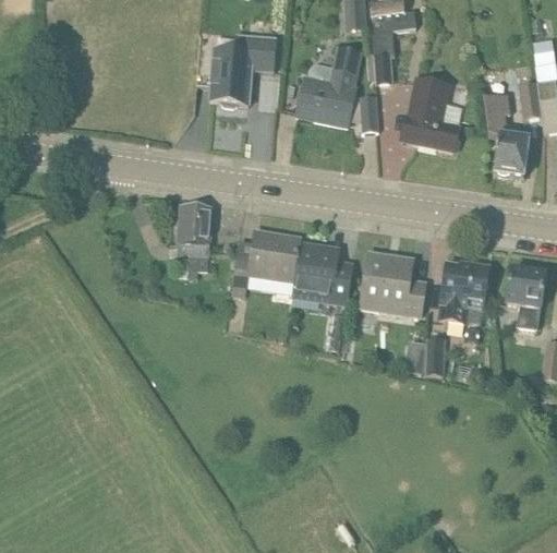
[(343,0),(346,21),(367,20),(365,0),(343,0)]
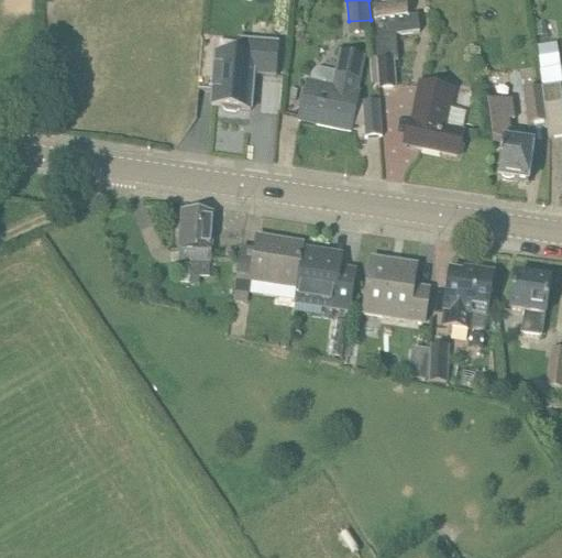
[(373,2),(374,15),(408,12),(407,0),(395,0),(375,2),(373,2)]
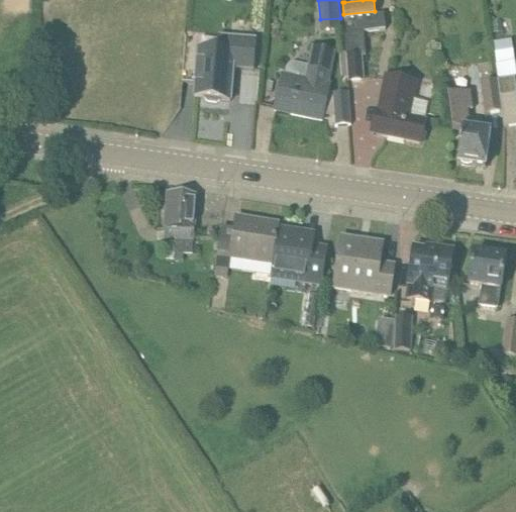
[(367,52),(365,30),(385,28),(383,13),(344,17),(346,29),(344,30),(346,48),(345,48),(347,79),(364,78),(362,53),(367,52)]
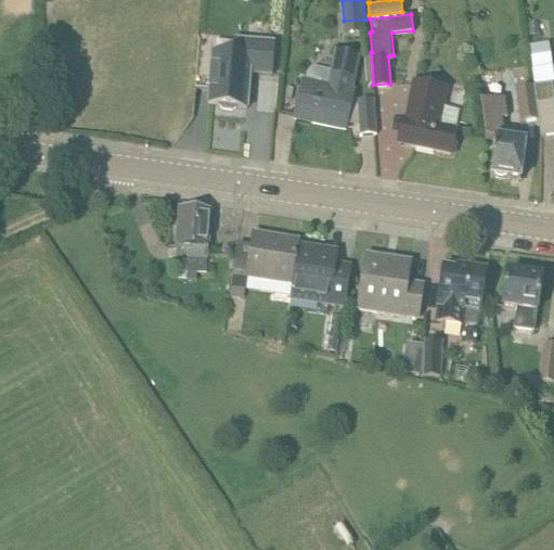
[(201,33),(198,63),(211,64),(208,102),(220,103),(222,106),(233,107),(236,104),(247,105),(250,69),(273,72),(275,39),(236,36),(201,33)]
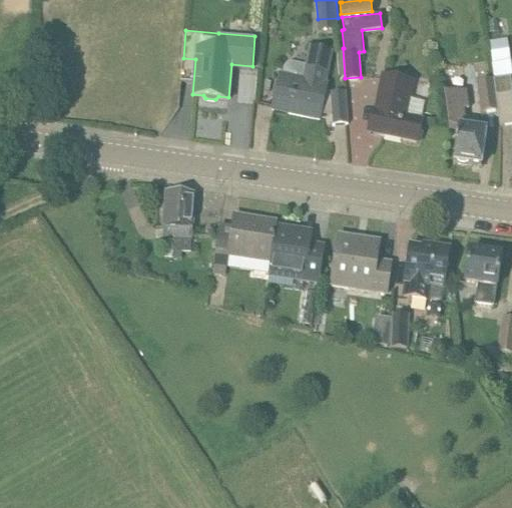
[(492,60),(509,58),(506,36),(489,38),(492,60)]
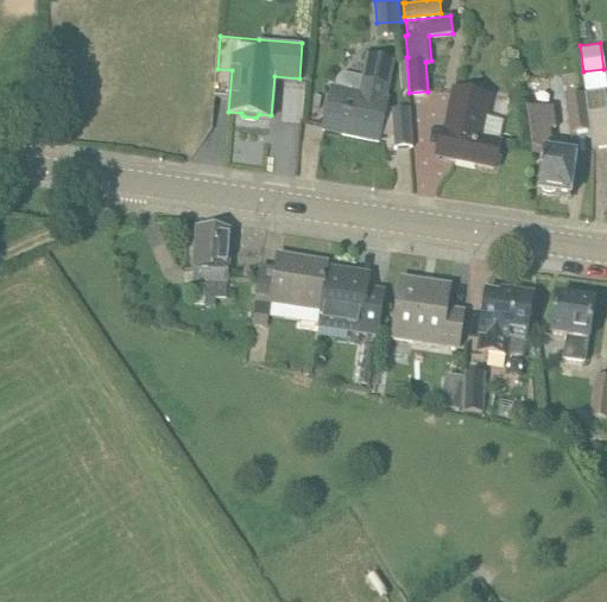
[(411,119),(410,105),(391,106),(391,107),(387,106),(390,94),(389,94),(396,56),(367,50),(362,71),(345,69),(343,69),(341,70),(340,71),(339,74),(336,82),(333,82),(329,102),(324,125),(379,137),(380,132),(393,133),(394,144),(413,143),(411,119)]
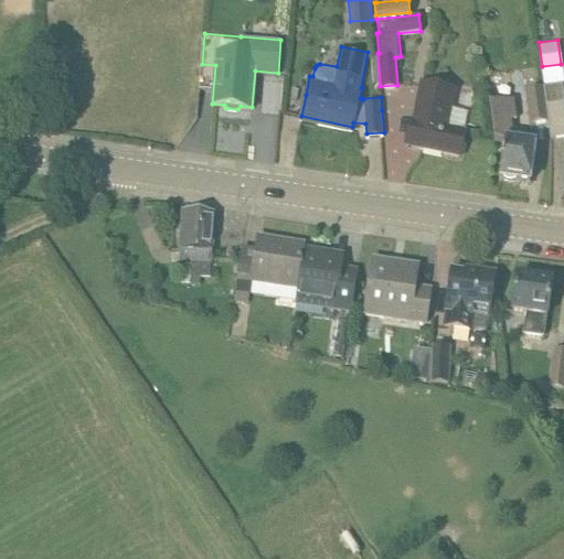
[(541,68),(543,85),(563,82),(561,65),(541,68)]
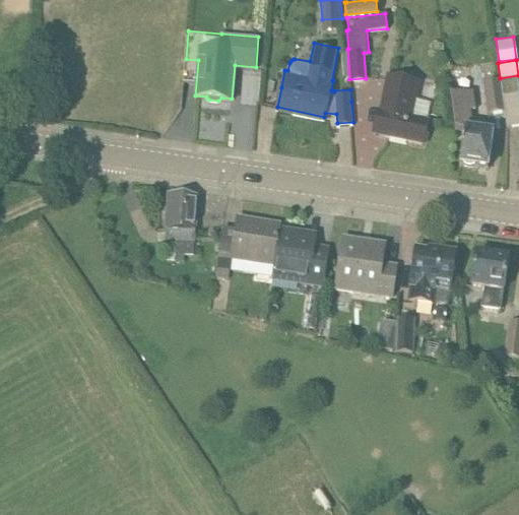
[(508,124),(518,122),(518,75),(500,78),(505,109),(508,124)]
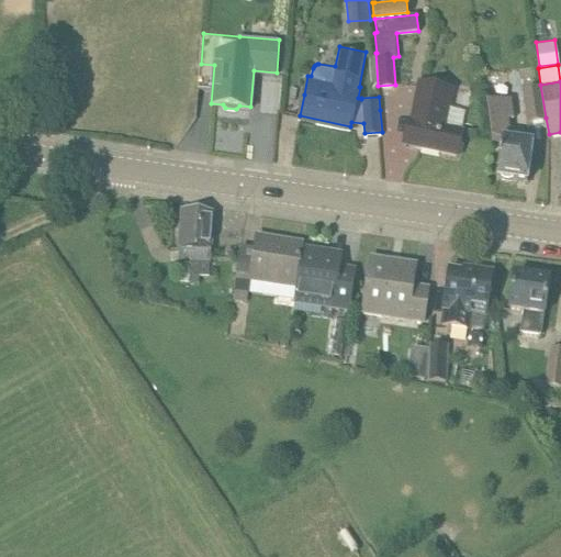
[(458,152),(461,130),(442,125),(450,89),(418,82),(412,119),(410,119),(405,142),(458,152)]
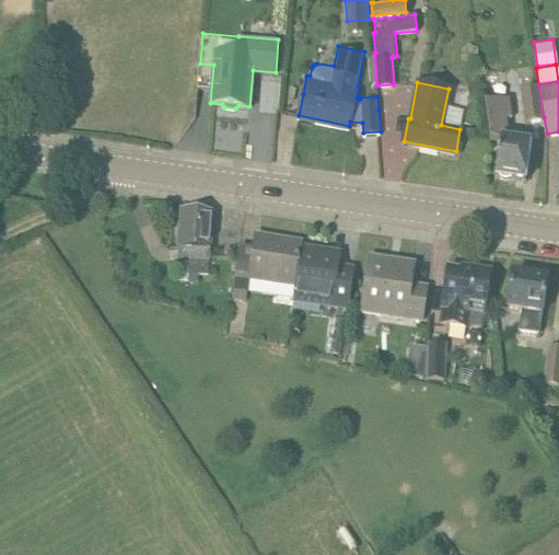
[(526,120),(544,117),(538,84),(521,87),(526,120)]
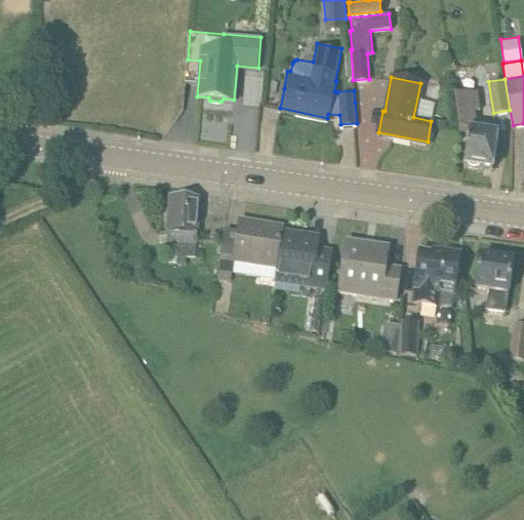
[(494,168),(499,132),(477,129),(474,110),(479,109),(477,91),(454,94),(459,129),(470,130),(465,163),(494,168)]
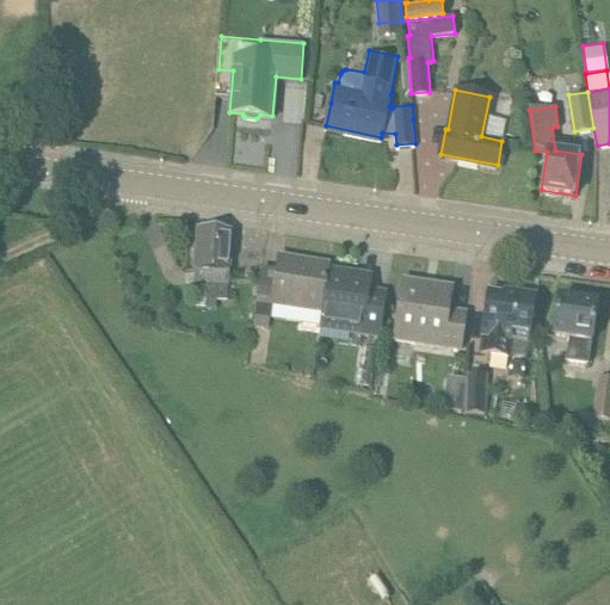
[(227,297),(230,251),(233,227),(199,224),(197,248),(195,266),(193,284),(207,284),(204,306),(217,306),(219,296),(227,297)]
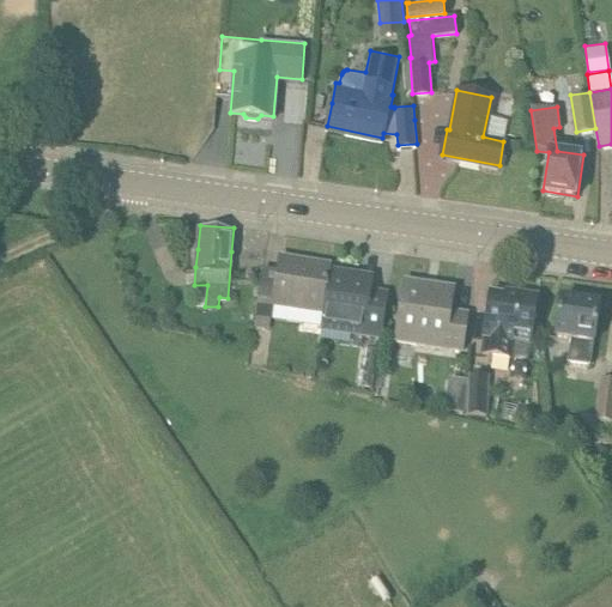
[(321,322),(329,266),(331,261),(280,254),(278,267),(262,263),(255,313),(254,322),(270,325),(272,315),(321,322)]
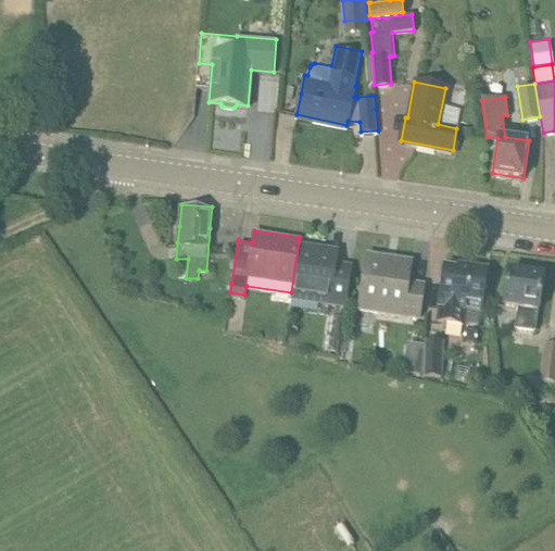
[(332,290),(330,301),(345,303),(352,263),(337,261),(339,248),(299,241),(293,279),(292,285),(332,290)]
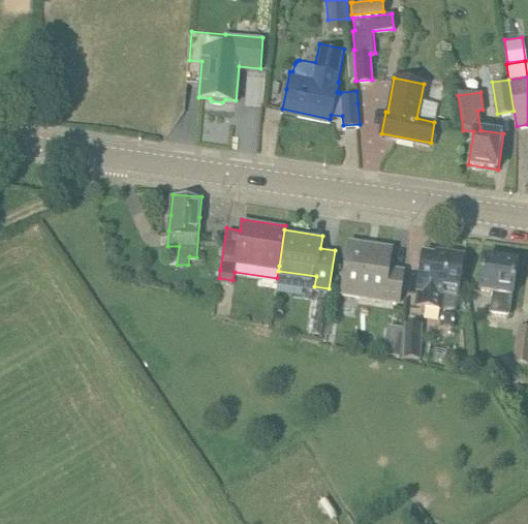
[(404,269),(389,267),(392,246),(349,240),(342,294),(399,302),(404,269)]
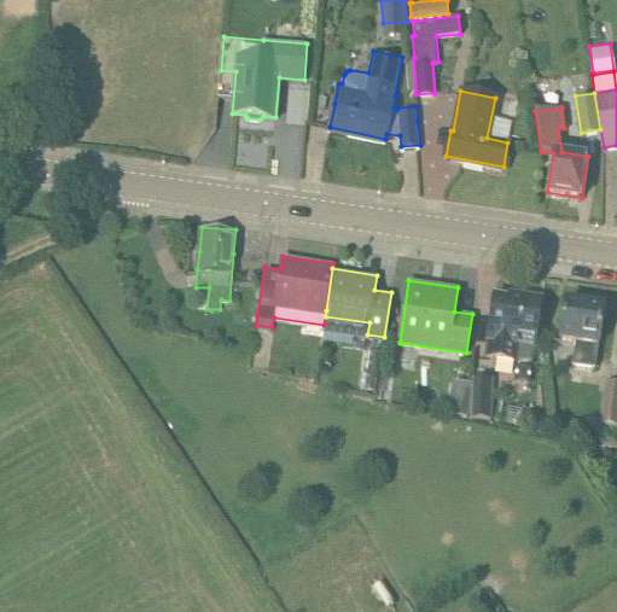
[(535,343),(542,296),(521,292),(521,297),(494,293),(488,336),(490,337),(488,353),(516,357),(518,341),(535,343)]
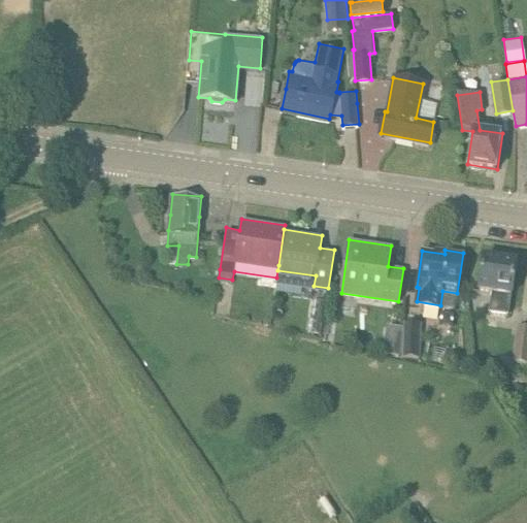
[(508,312),(513,280),(516,259),(484,255),(481,275),(480,290),(492,291),(489,309),(508,312)]
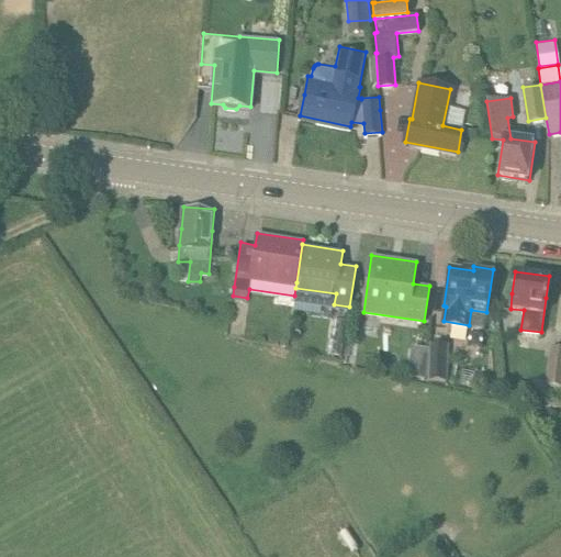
[(341,354),(347,319),(336,316),(332,353),(341,354)]
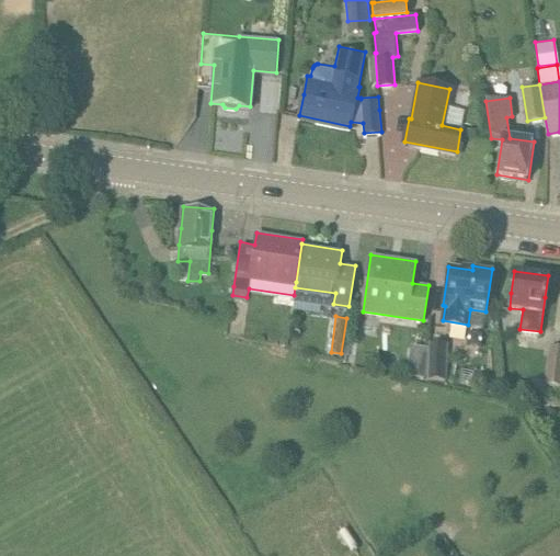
[(448,340),(430,339),(426,376),(447,377),(448,340)]
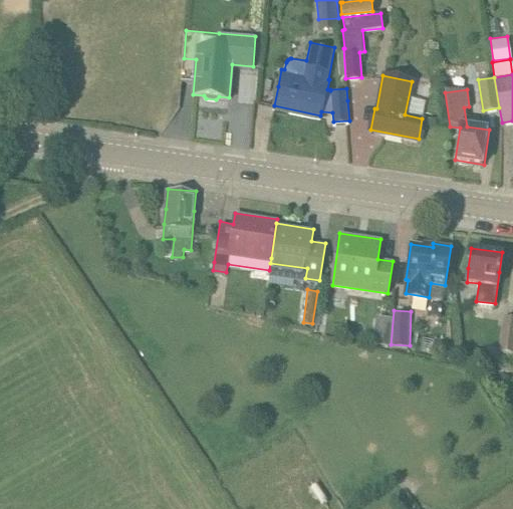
[(512,315),(504,314),(499,348),(512,350),(512,315)]
